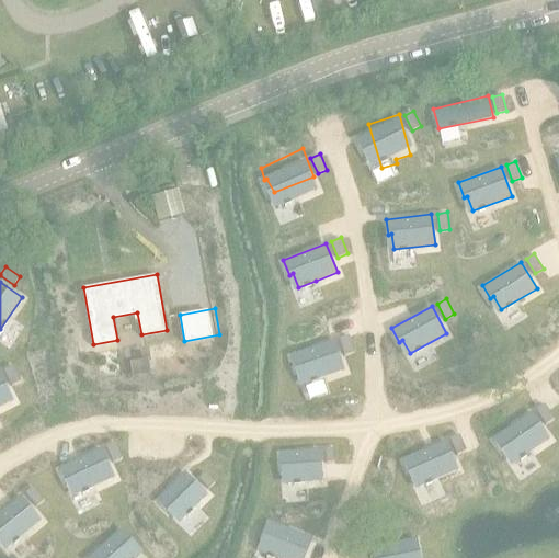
[(349,334),(340,338),(345,354),(355,351),(352,343),(349,334)]
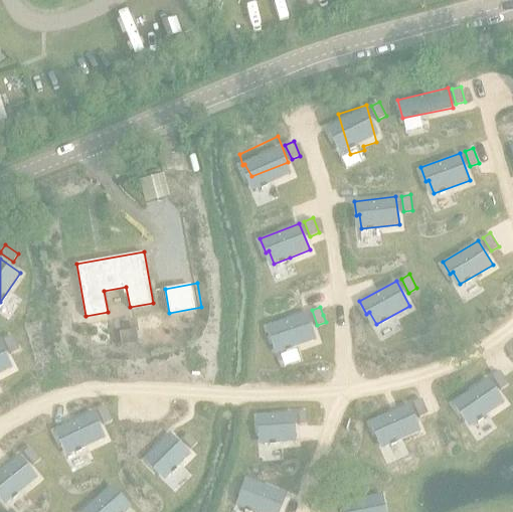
[(307,311),(267,325),(272,339),(276,338),(280,350),(316,338),(307,311)]
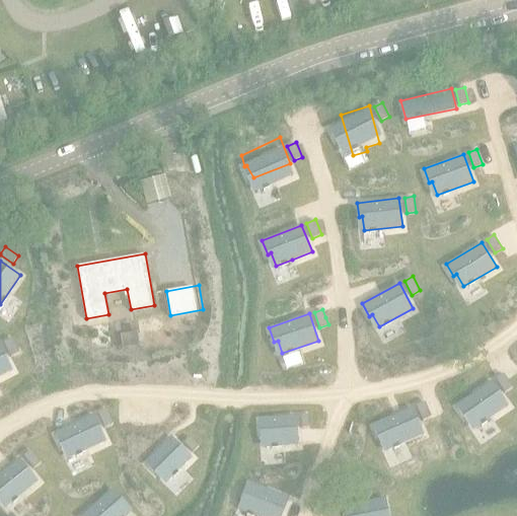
[(12,337),(4,342),(11,356),(19,352),(12,337)]
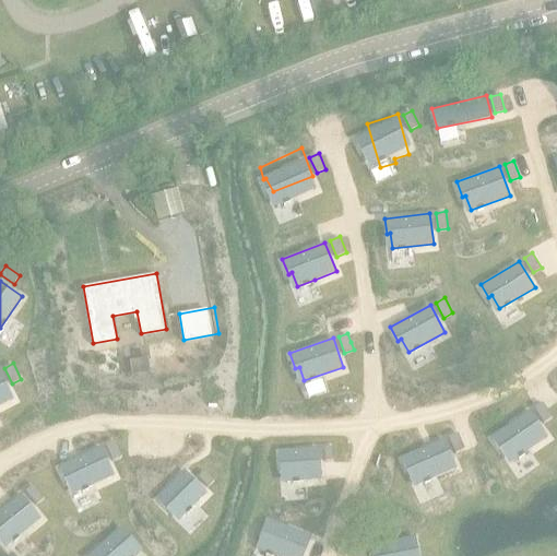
[(0,371),(0,404),(13,398),(0,371)]
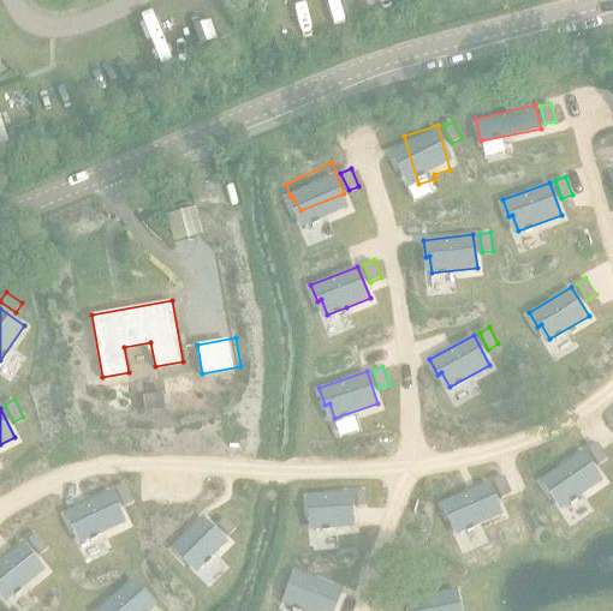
[(597,442),(589,448),(599,463),(608,457),(597,442)]
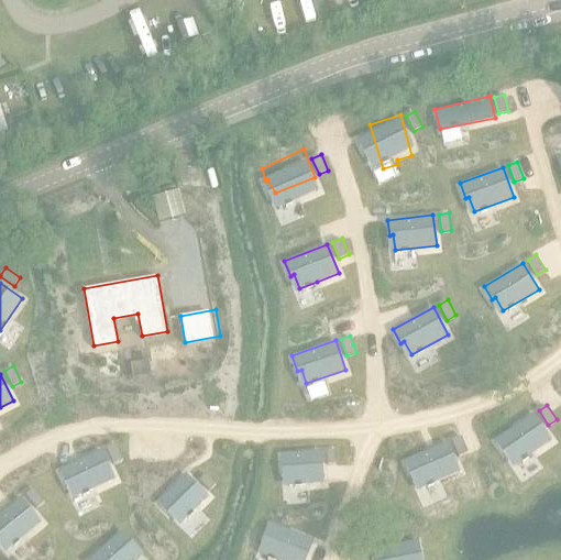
[(534,414),(496,439),(505,452),(507,450),(516,462),(551,439),(534,414)]
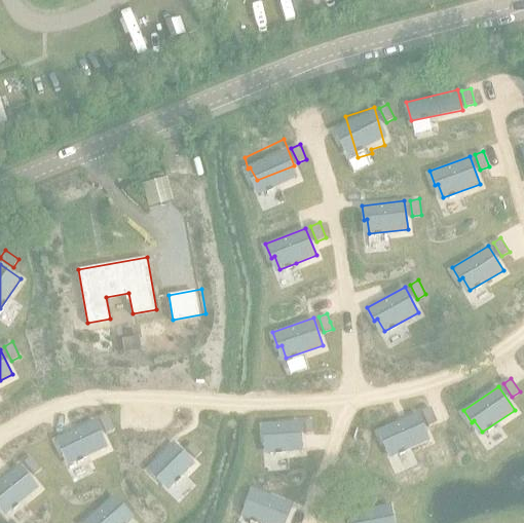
[(422,410),(429,425),(438,421),(431,407),(422,410)]
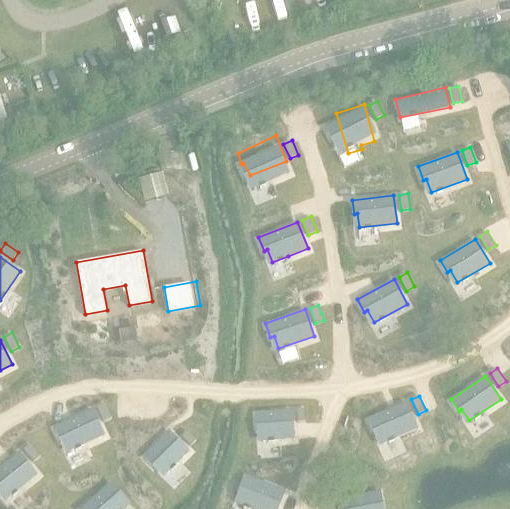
[(406,401),(368,418),(374,431),(377,430),(383,443),(418,427),(406,401)]
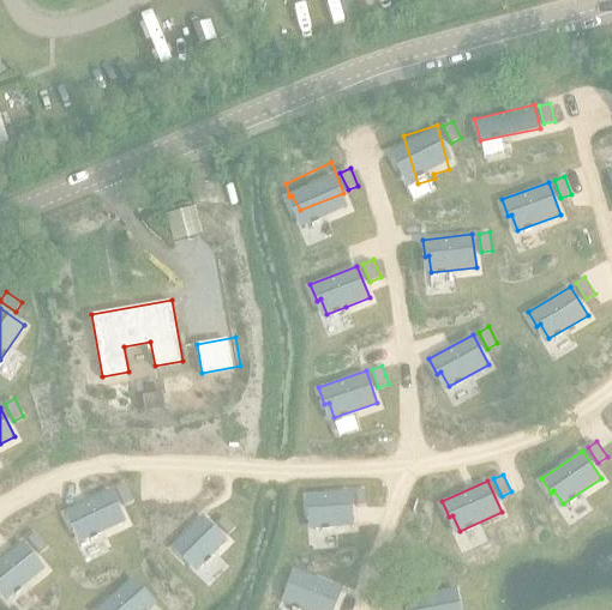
[(125,505),(135,500),(126,483),(117,488),(125,505)]
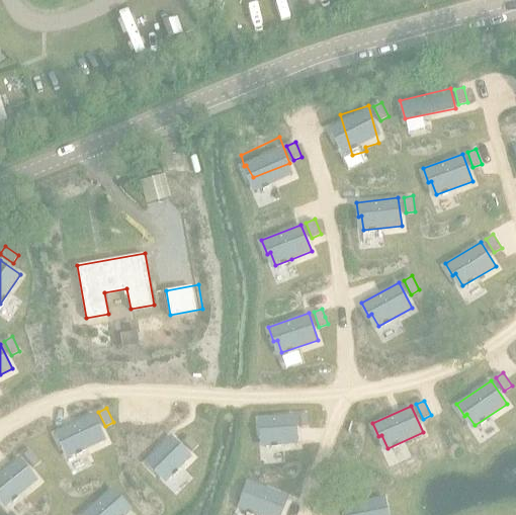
[(309,413),(301,414),(302,426),(310,425),(309,413)]
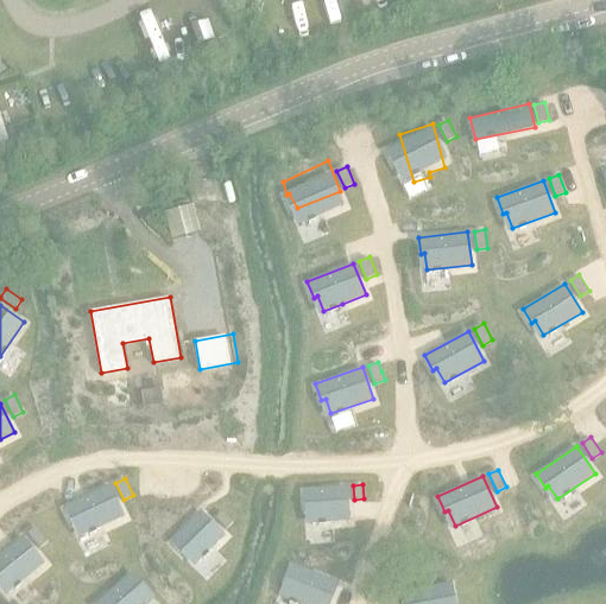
[(109,485),(64,507),(73,522),(76,520),(83,534),(124,515),(109,485)]
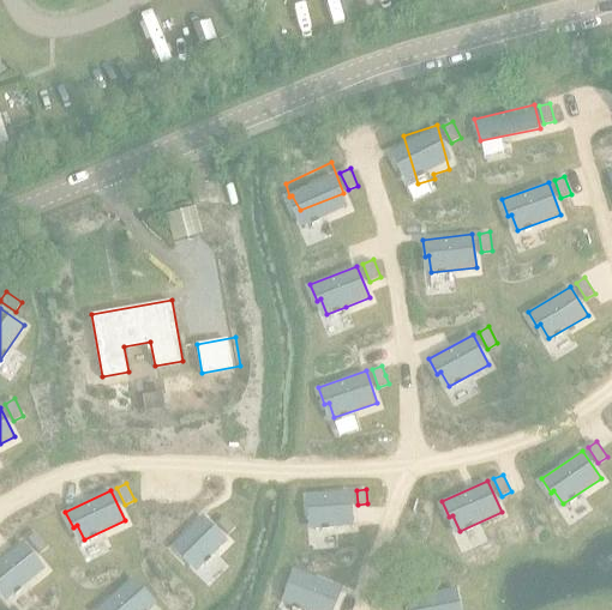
[(348,490),(307,494),(309,511),(313,511),(315,527),(353,524),(352,507),(349,507),(348,490)]
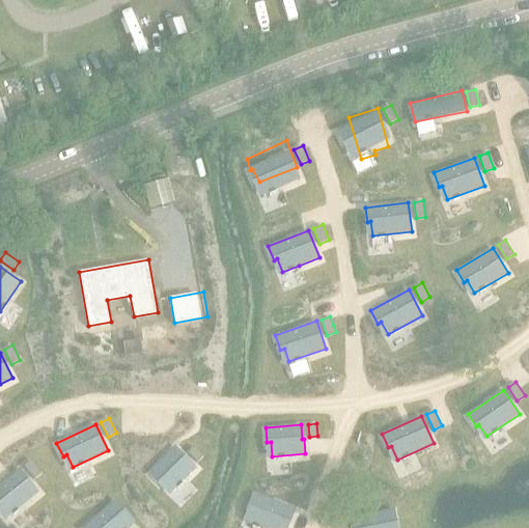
[(174,447),(149,473),(160,483),(162,480),(172,490),(196,467),(186,456),(185,457),(174,447)]
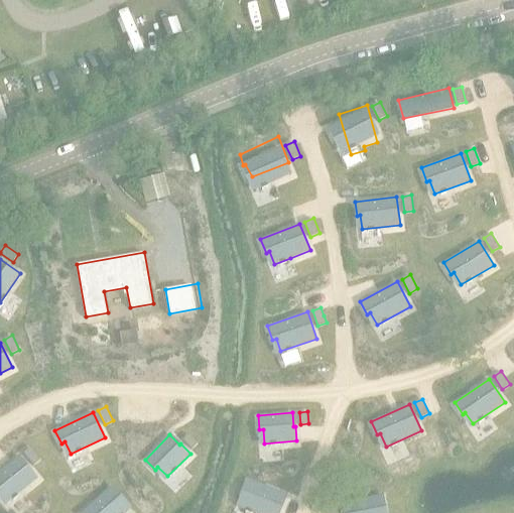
[(184,439),(194,449),(199,442),(189,434),(184,439)]
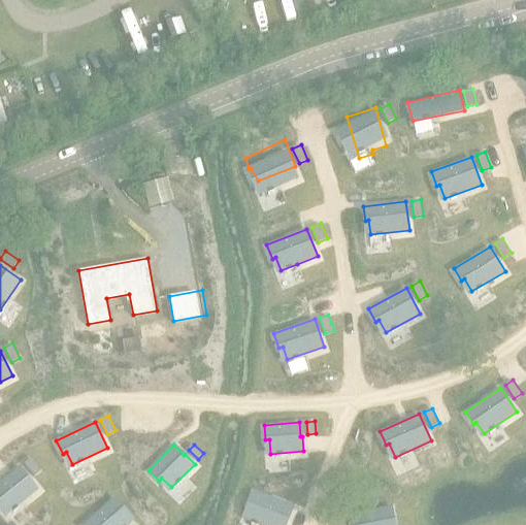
[(26,463),(36,477),(43,470),(33,457),(26,463)]
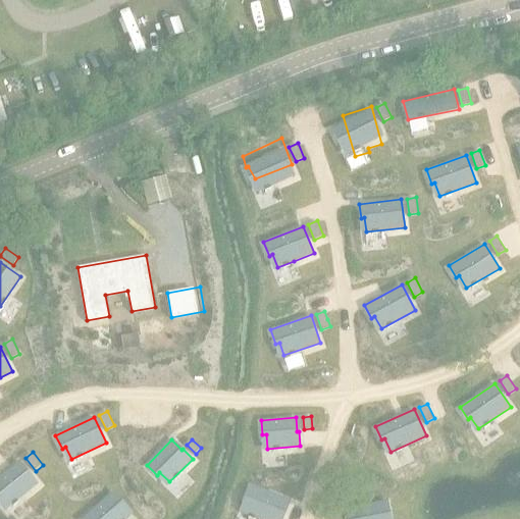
[(27,466),(0,478),(0,505),(1,509),(38,491),(27,466)]
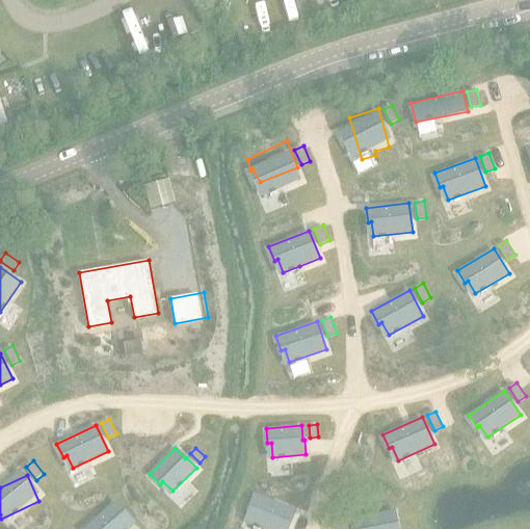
[(254,508),(248,522),(265,528),(288,528),(296,510),(256,494),(250,507),(254,508)]
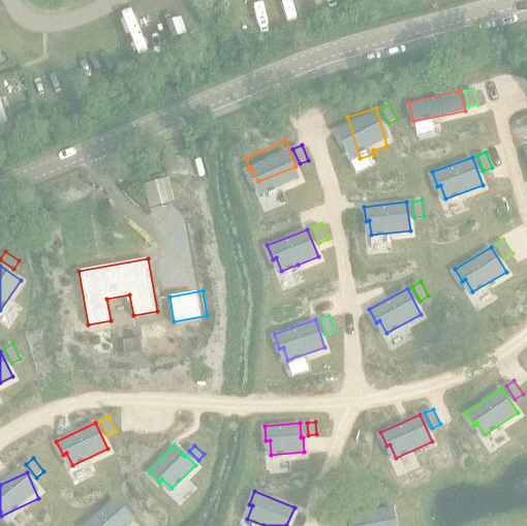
[(115,498),(83,525),(127,525),(131,523),(122,512),(125,509),(115,498)]
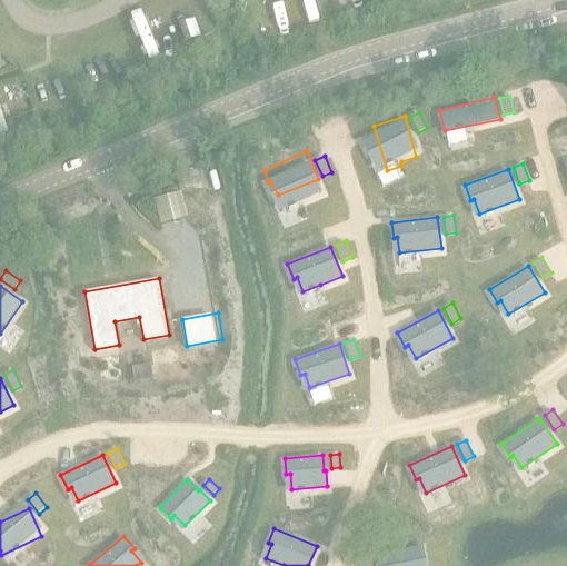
[(423,545),(377,555),(379,565),(423,565),(421,562),(426,560),(423,545)]
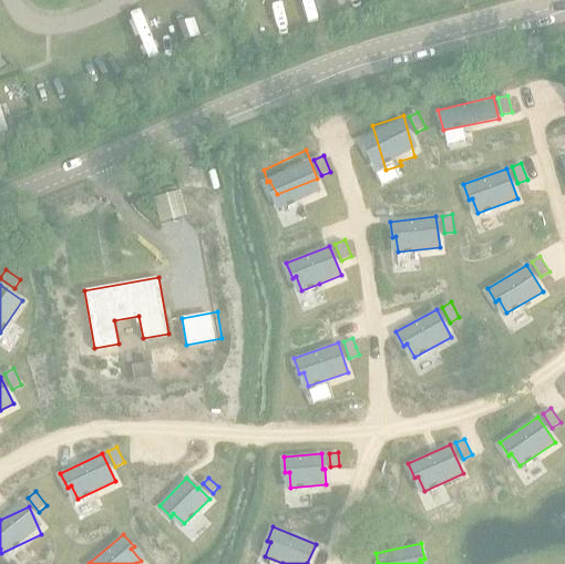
[(371,563),(370,554),(360,556),(361,563),(371,563)]
